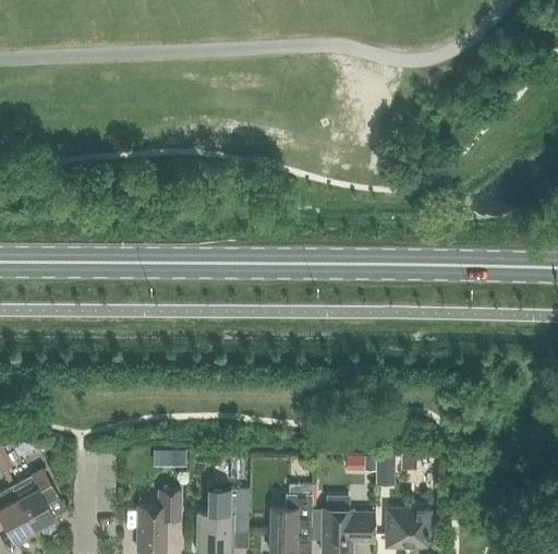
[(0,472),(1,476),(12,469),(0,446),(0,472)]
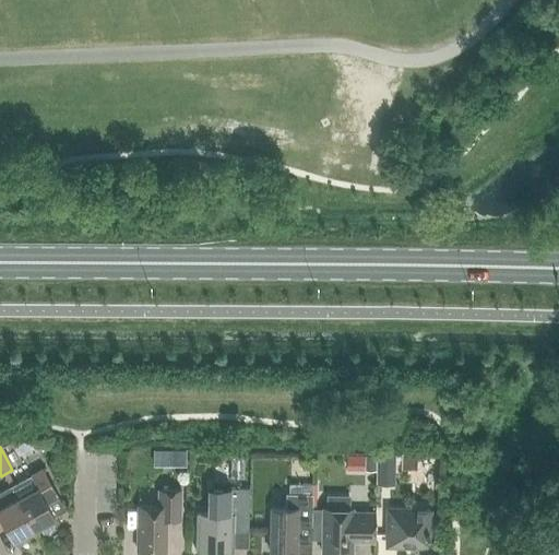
[(153,467),(183,468),(183,452),(154,451),(153,467)]
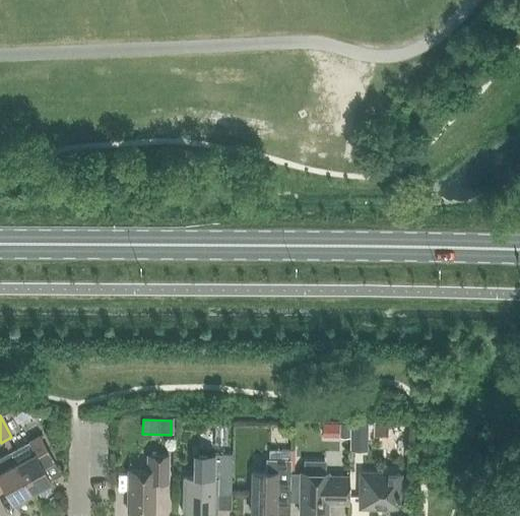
[(373,441),(387,441),(388,427),(374,426),(373,441)]
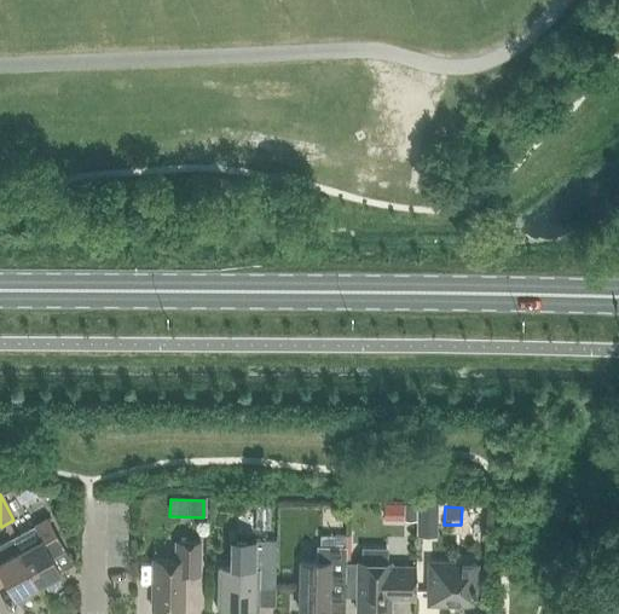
[(416,508),(416,526),(416,542),(437,542),(438,508),(416,508)]
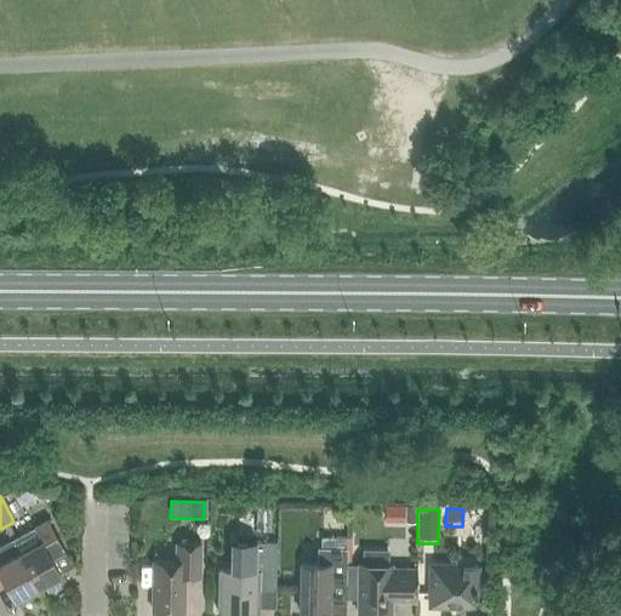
[(12,545),(40,594),(63,582),(51,562),(64,554),(49,525),(12,545)]
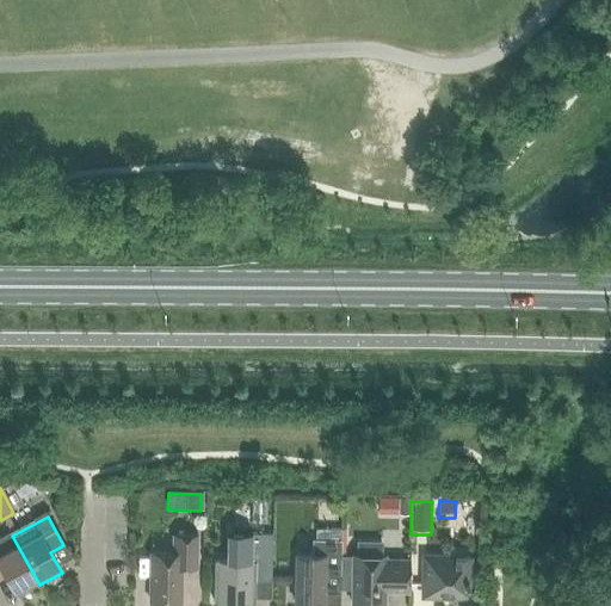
[(297,560),(296,605),(325,605),(326,580),(341,580),(343,560),(343,545),(343,533),(316,533),(315,544),(314,544),(314,560),(297,560)]
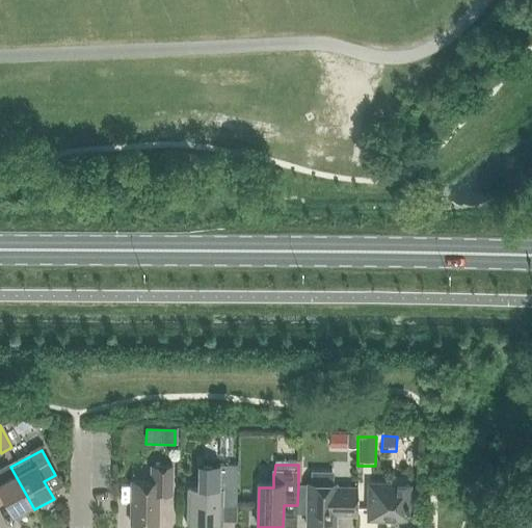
[(14,521),(34,509),(10,467),(0,472),(0,504),(4,503),(14,521)]
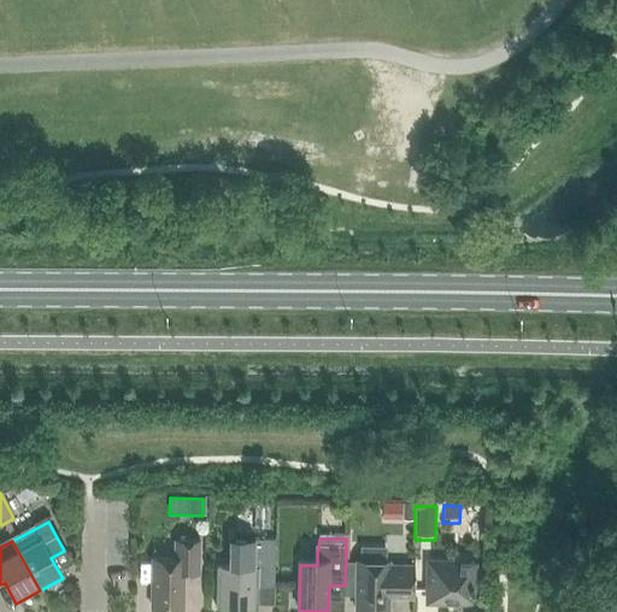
[(276,543),(236,543),(230,571),(218,571),(217,611),(258,611),(259,588),(275,588),(276,543)]
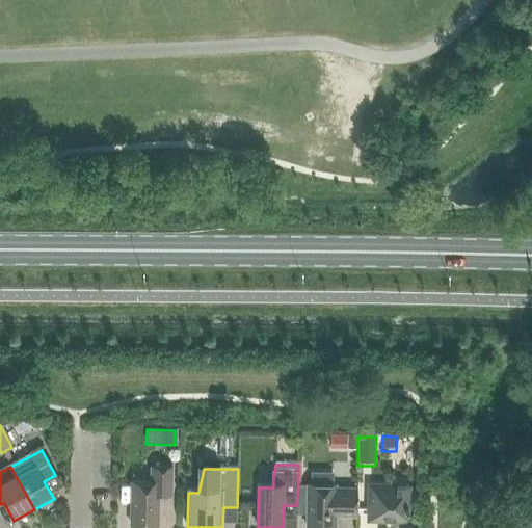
[(173,499),(174,471),(151,470),(151,486),(132,485),(131,527),(159,527),(159,499),(173,499)]
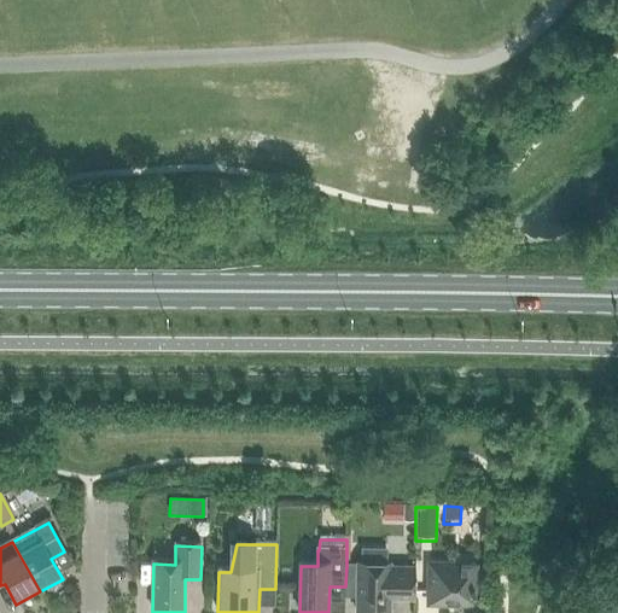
[(347,566),(345,587),(345,599),(355,599),(355,605),(354,612),(390,612),(390,602),(414,602),(414,571),(391,571),(391,567),(386,567),(386,552),(361,552),(361,567),(359,567),(347,566)]
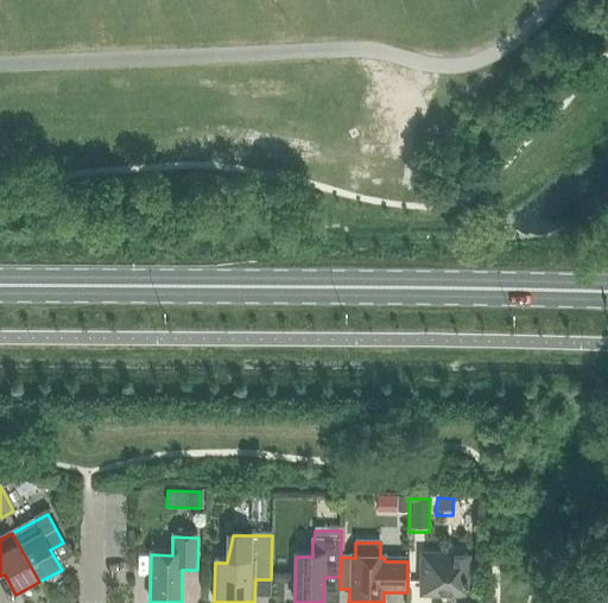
[(468,598),(469,559),(423,558),(422,597),(468,598)]
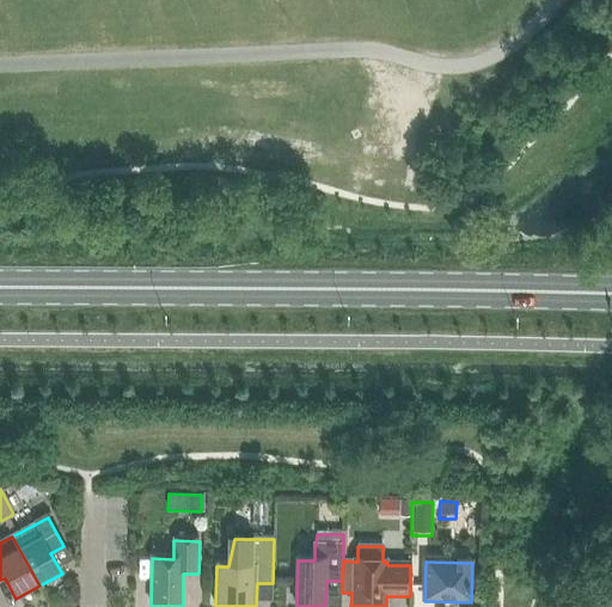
All buildings are outlined.
